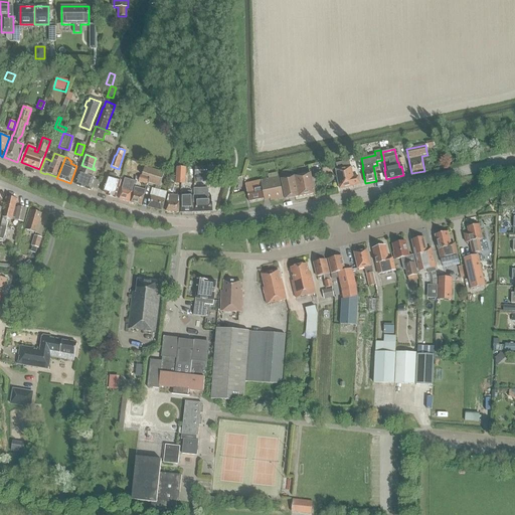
[(339,188),(359,184),(358,177),(353,178),(350,162),(336,164),(337,170),(336,171),(339,188)]
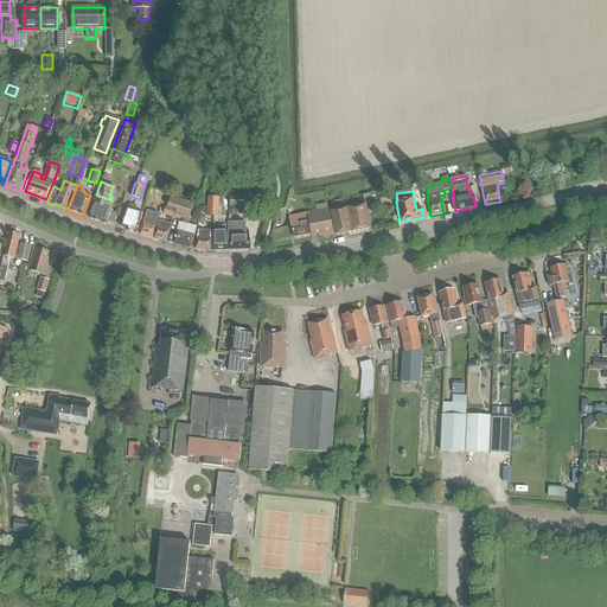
[(108,210),(112,200),(96,195),(93,205),(88,218),(107,225),(109,221),(113,223),(116,215),(112,212),(113,211),(108,210)]
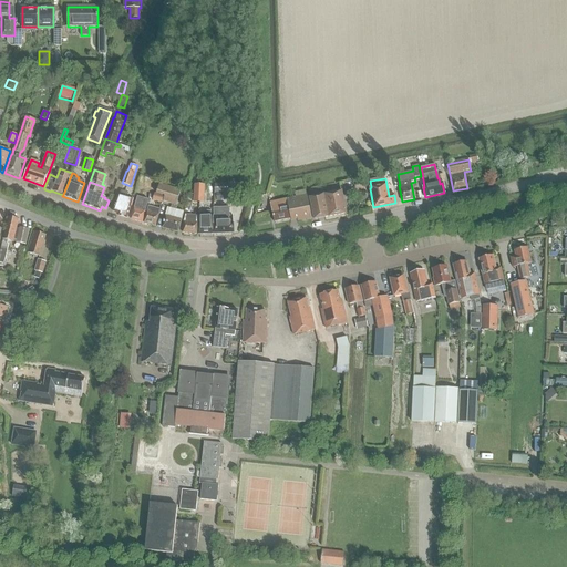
[(215,184),(215,186),(215,193),(216,193),(216,200),(228,200),(227,185),(227,183),(215,184)]
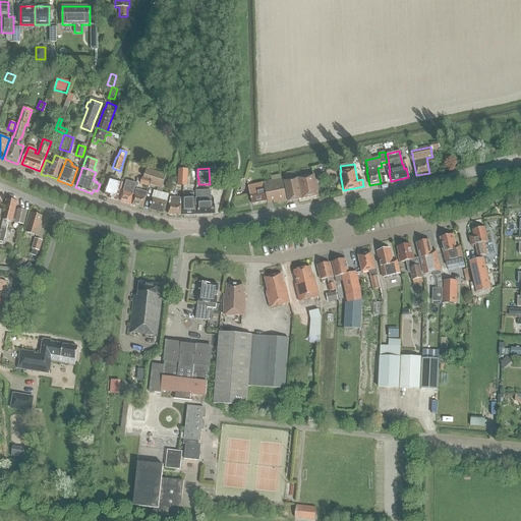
[(161,189),(165,175),(146,169),(142,178),(151,180),(149,185),(161,189)]
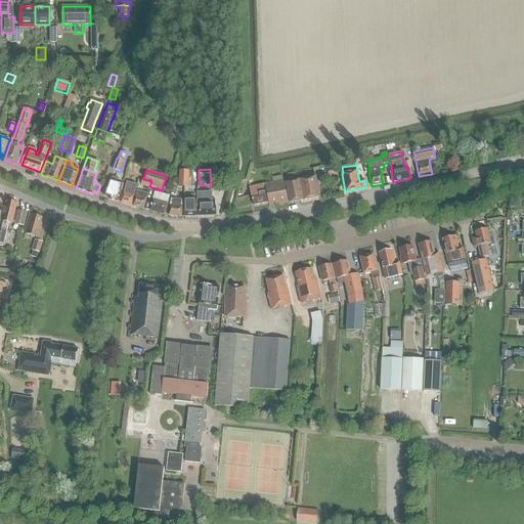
[(187,186),(188,172),(180,172),(179,186),(187,186)]
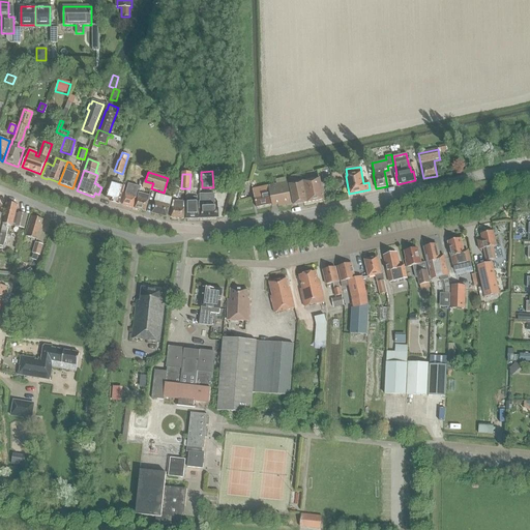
[(106,197),(105,198),(111,200),(110,201),(118,204),(123,186),(119,185),(120,180),(113,178),(112,183),(111,183),(106,197)]
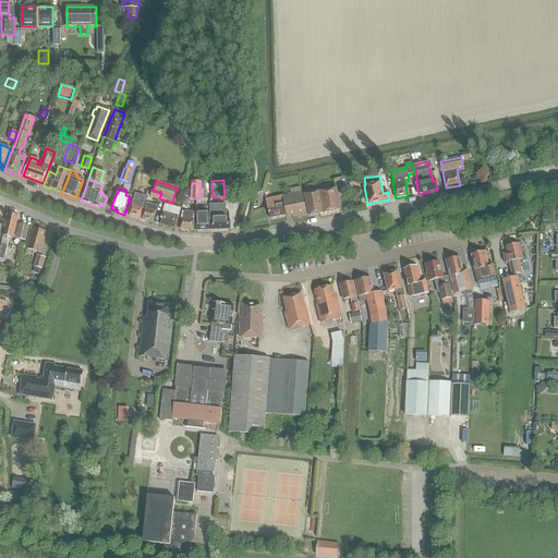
[(308,216),(341,209),(336,187),(304,194),(308,216)]
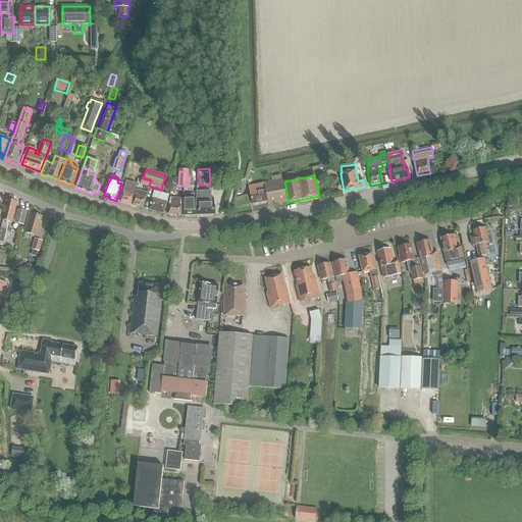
[(148,187),(150,180),(142,178),(140,184),(148,187)]
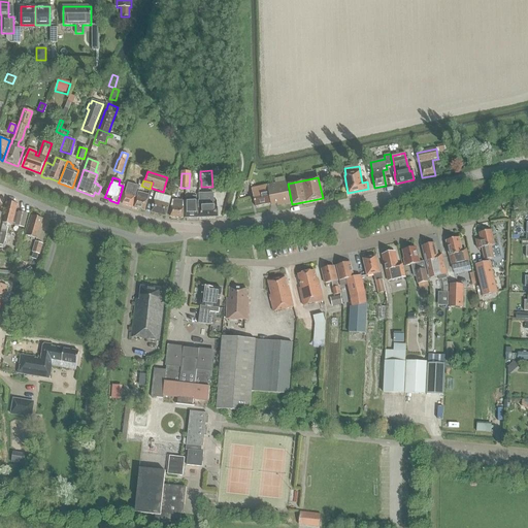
[(276,206),(291,204),(287,182),(251,189),(255,207),(270,204),(270,203),(275,202),(276,206)]
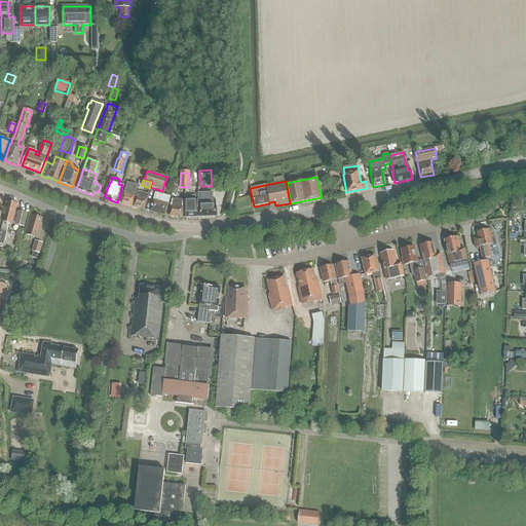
[(127,183),(121,203),(132,207),(138,186),(127,183)]
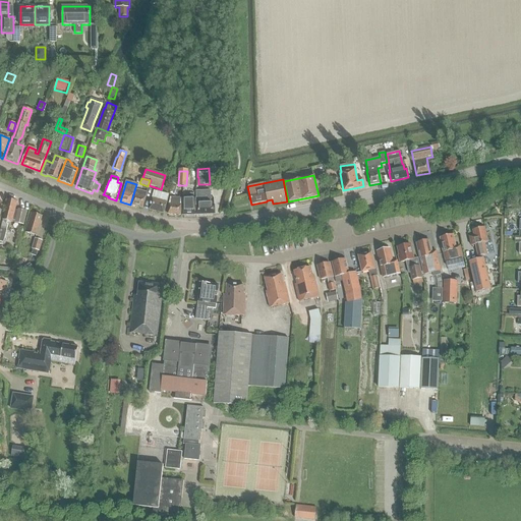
[(141,208),(147,192),(136,189),(131,205),(141,208)]
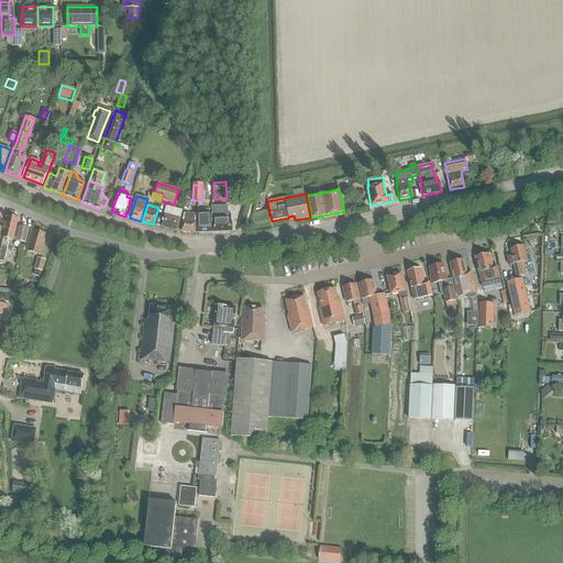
[(176,230),(181,210),(166,207),(161,227),(176,230)]
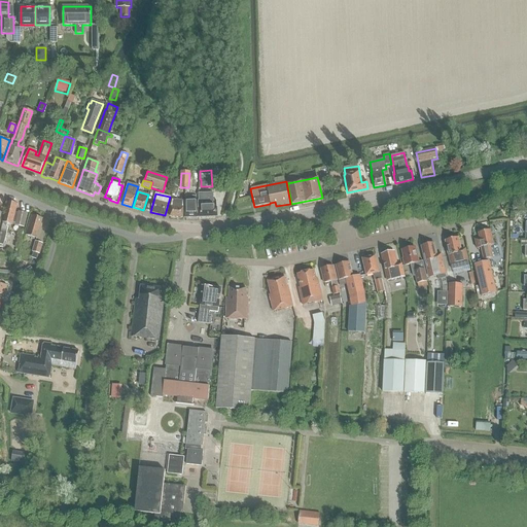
[(198,217),(217,216),(216,201),(213,201),(213,194),(198,194),(198,201),(198,217)]
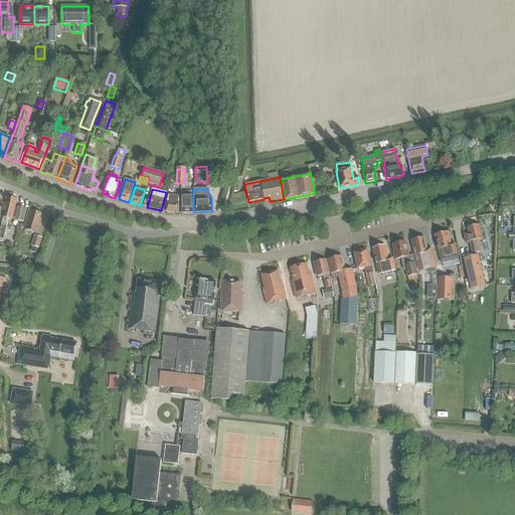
[(193,196),(192,196),(192,191),(185,191),(185,192),(181,192),(180,197),(181,213),(193,212),(193,196)]
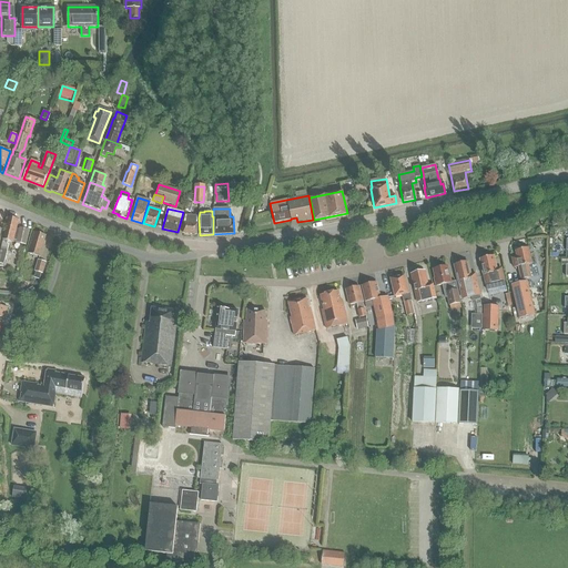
[(196,234),(198,215),(185,214),(182,233),(196,234)]
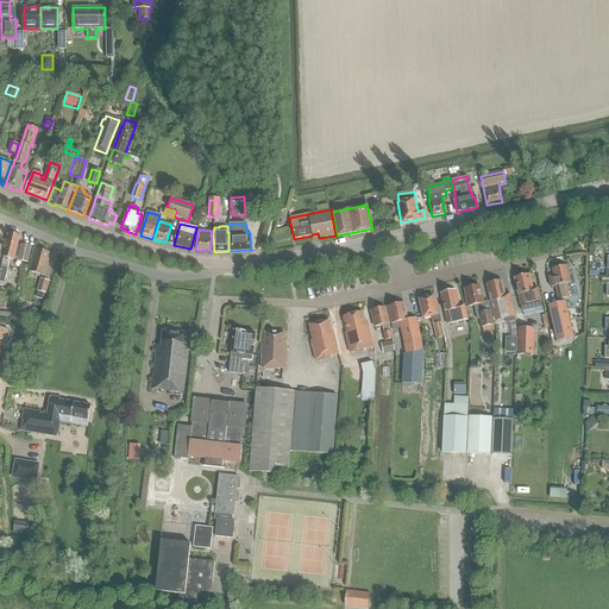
[(10,233),(0,270),(0,282),(5,283),(10,262),(8,262),(8,258),(14,259),(14,257),(18,258),(22,246),(18,245),(20,236),(18,236),(17,233),(13,233),(12,234),(10,233)]
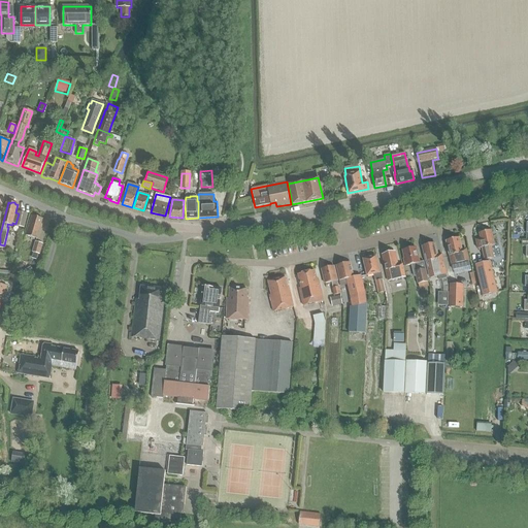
[(23,228),(27,213),(19,211),(19,213),(15,224),(15,226),(23,228)]
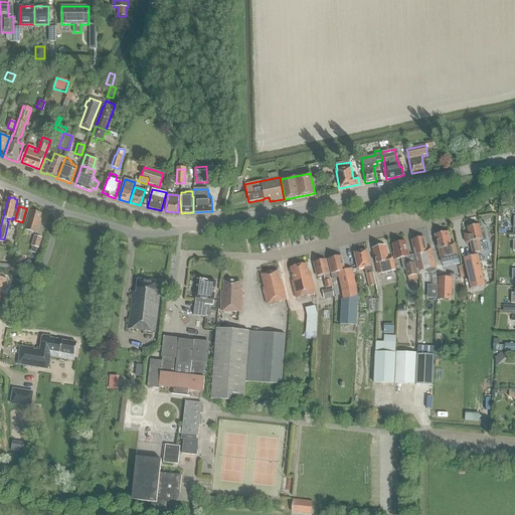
[(35,232),(41,213),(31,210),(25,229),(35,232)]
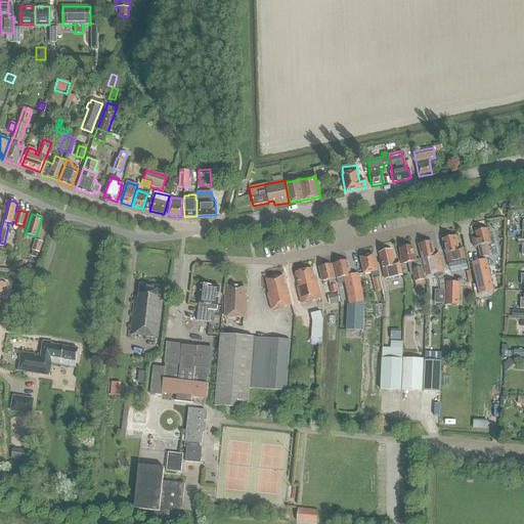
[(487,245),(491,244),(487,229),(476,231),(477,237),(472,238),(474,248),(478,247),(480,259),(490,257),(487,245)]
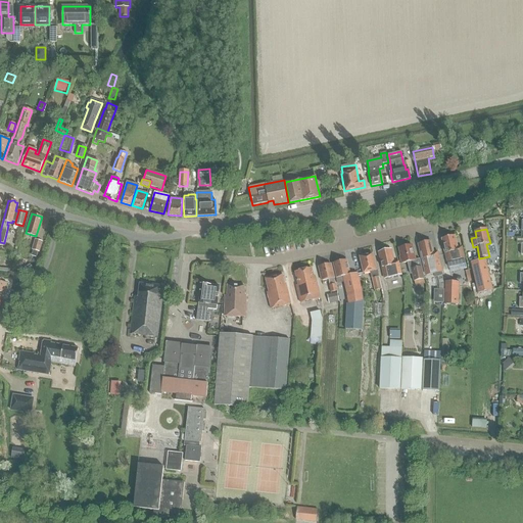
[(466,264),(464,258),(462,249),(458,250),(455,236),(441,239),(448,268),(466,264)]
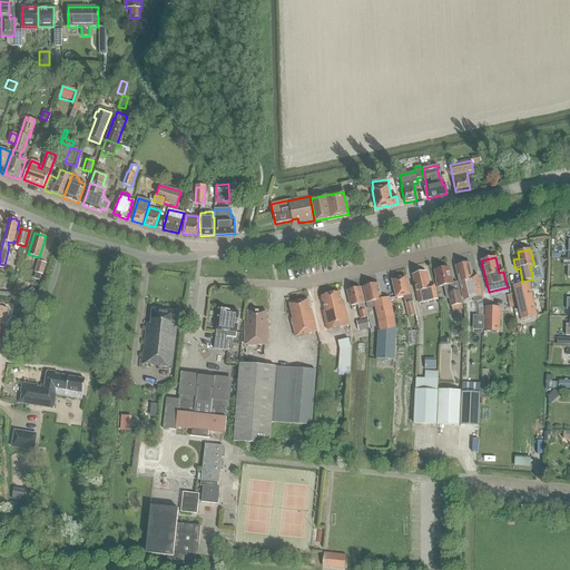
[(42,274),(46,263),(38,261),(35,272),(42,274)]
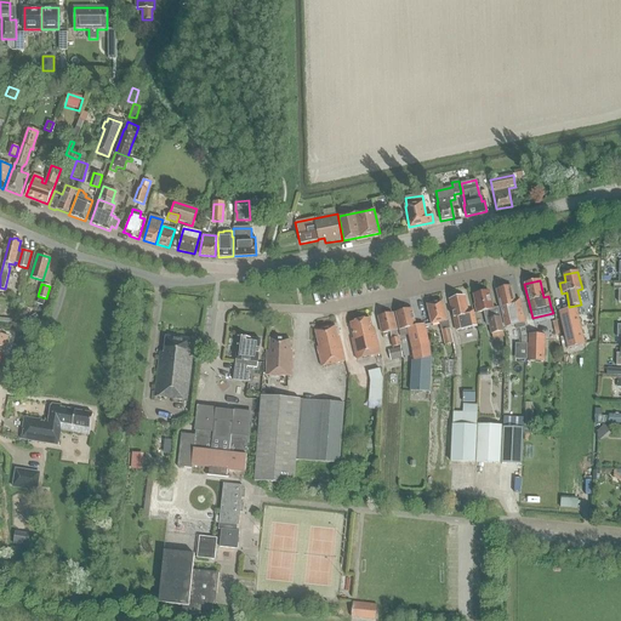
[(514,301),(513,296),(511,286),(496,290),(499,300),(501,308),(503,318),(510,315),(512,326),(525,323),(520,300),(514,301)]
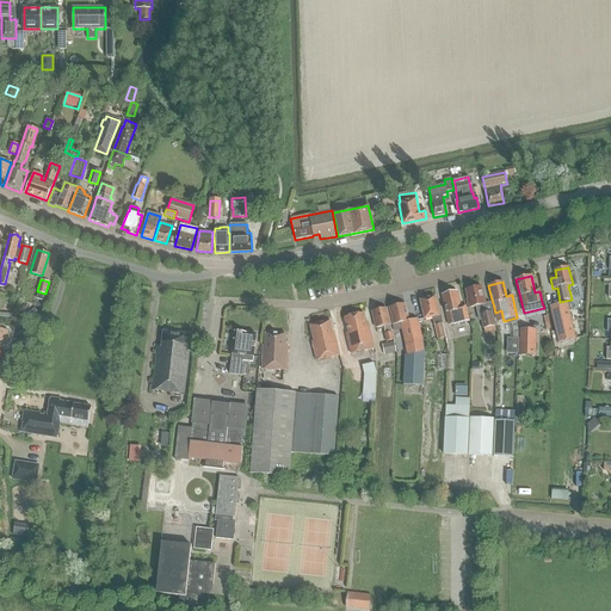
[(495,326),(491,303),(485,304),(481,287),(479,288),(476,287),(473,287),(473,289),(467,290),(469,300),(468,300),(469,308),(476,307),(477,315),(480,314),(483,328),(485,333),(491,332),(491,335),(497,334),(495,326)]
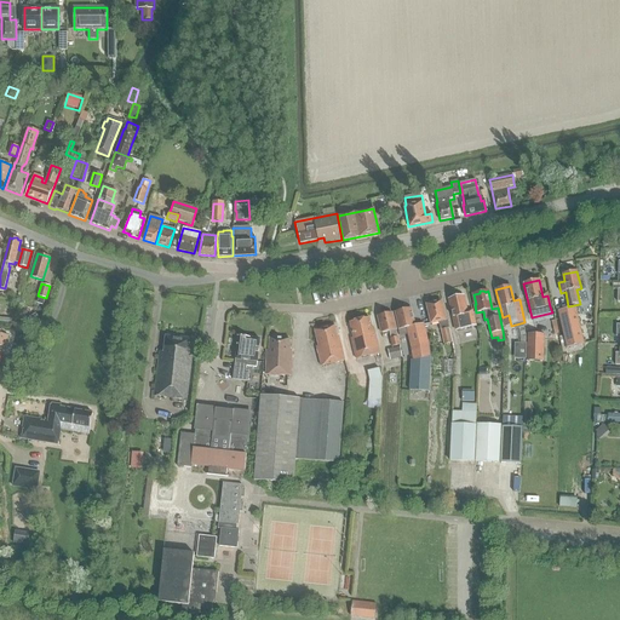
[(472,310),(468,311),(464,297),(449,300),(457,331),(476,326),(472,310)]
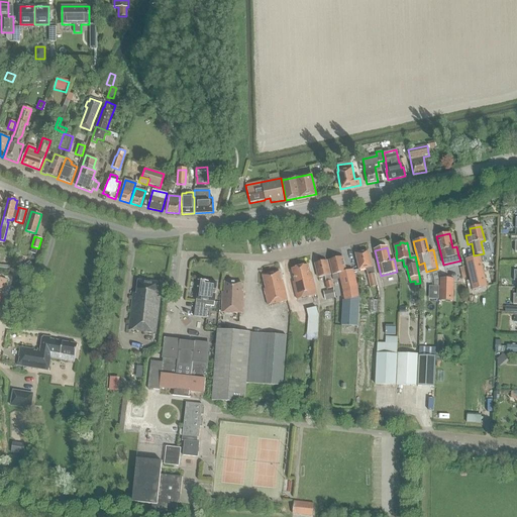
[(371,288),(377,286),(374,274),(375,274),(373,267),(372,267),(370,260),(370,261),(368,251),(356,254),(358,263),(357,263),(359,270),(366,269),(368,276),(371,288)]
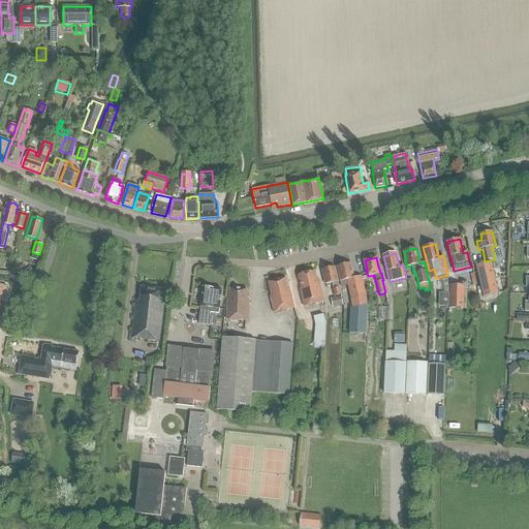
[(366,335),(367,305),(366,296),(362,277),(354,278),(350,263),(337,267),(340,282),(347,280),(351,299),(352,308),(350,308),(349,334),(366,335)]
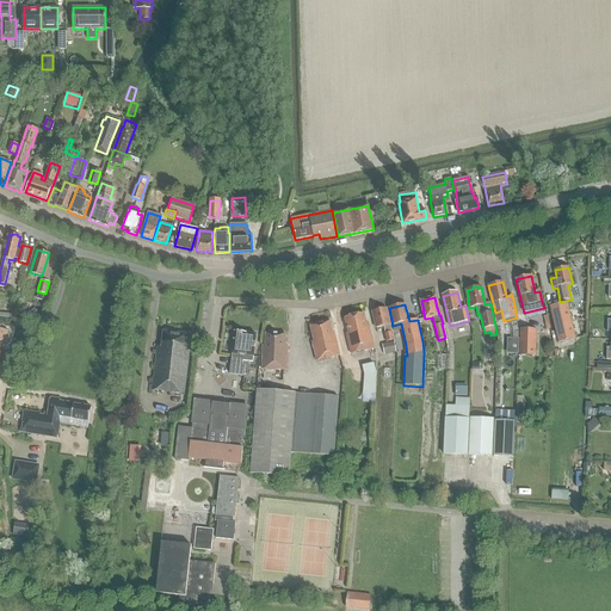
[(559,343),(575,339),(567,304),(551,308),(559,343)]
